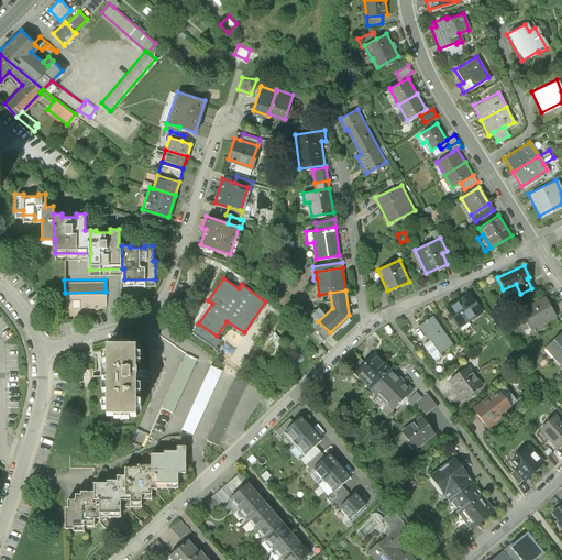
[(467,292),(445,307),(458,325),(480,310),(467,292)]
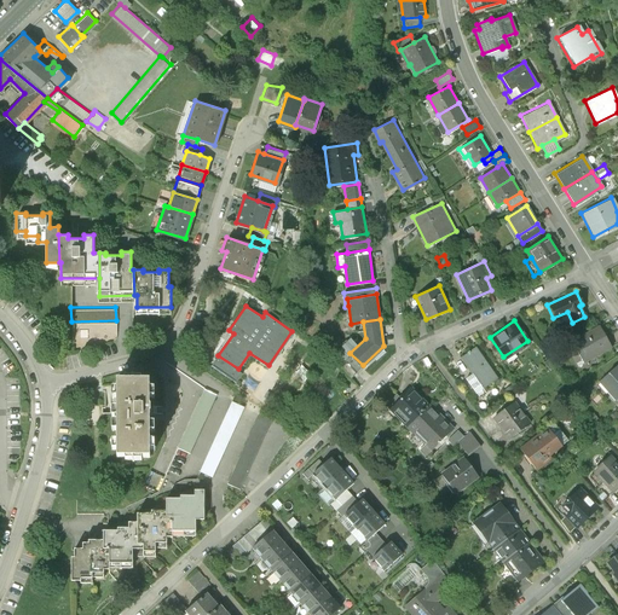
[(608,347),(596,325),(569,340),(582,361),(608,347)]
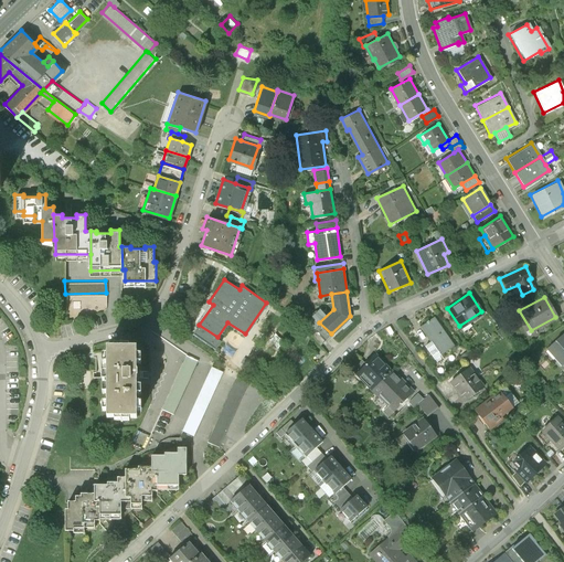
[(451,345),(432,315),(417,326),(428,340),(429,340),(438,353),(451,345)]
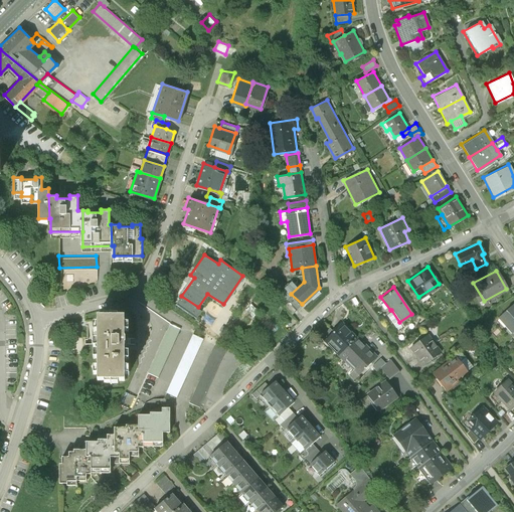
[(292,314),(302,304),(291,294),(286,288),(281,293),(287,300),(283,304),(292,314)]
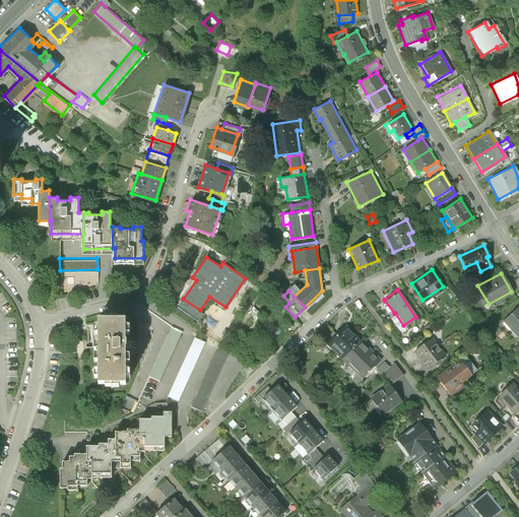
[(518,304),(501,320),(514,335),(518,330),(518,304)]
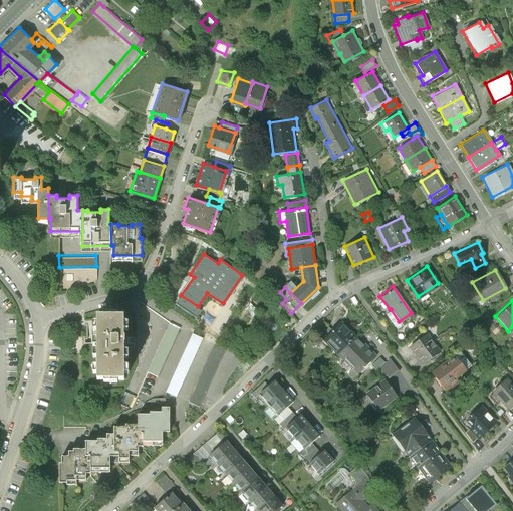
[(394,325),(399,321),(391,309),(390,309),(385,313),(394,325)]
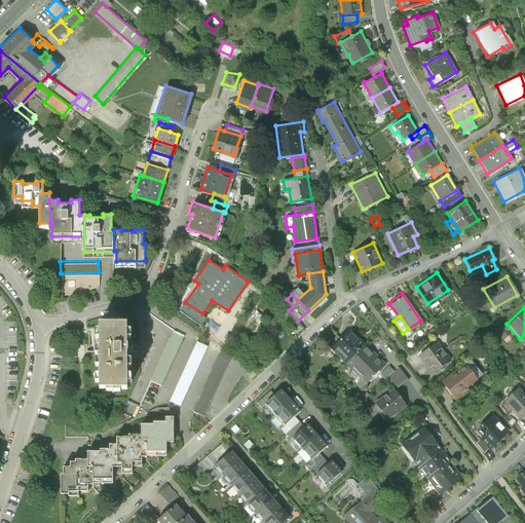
[(98,322),(99,388),(127,388),(126,350),(127,350),(127,344),(126,322),(98,322)]
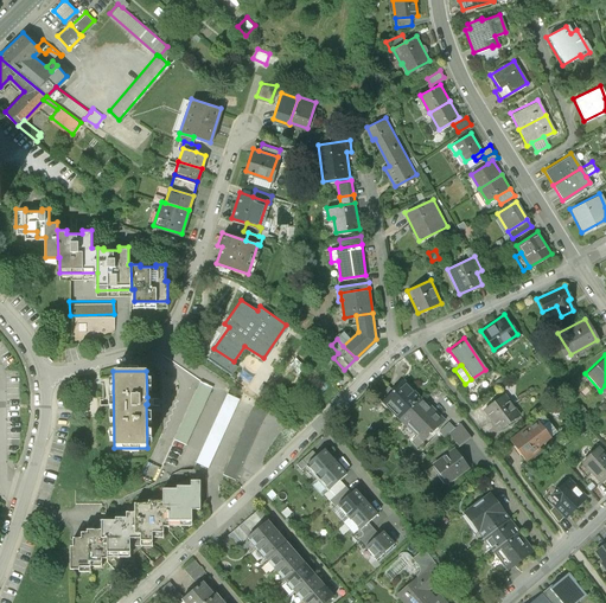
[(383,399),(399,415),(419,395),(403,378),(393,390),(383,399)]
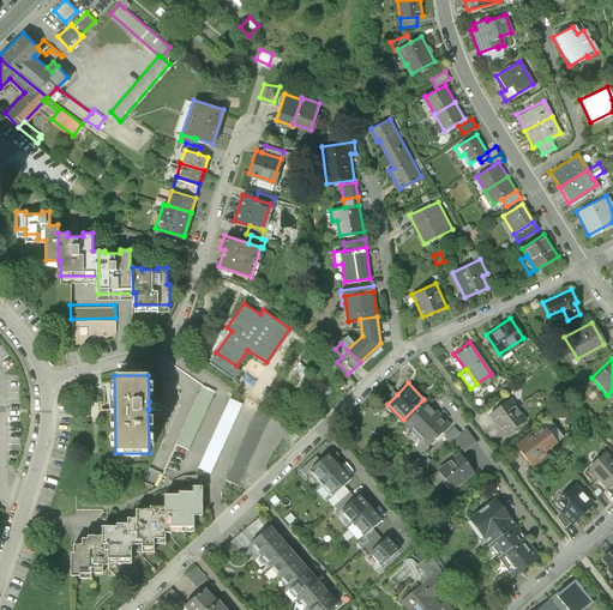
[(175,442),(188,447),(215,390),(202,384),(175,442)]
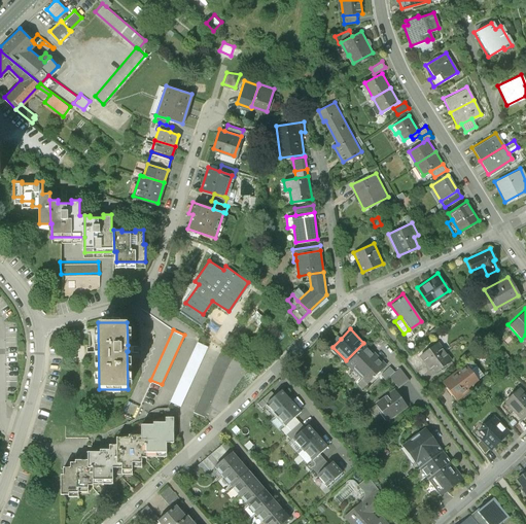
[(331,347),(332,347),(341,339),(337,334),(327,343),(331,347)]
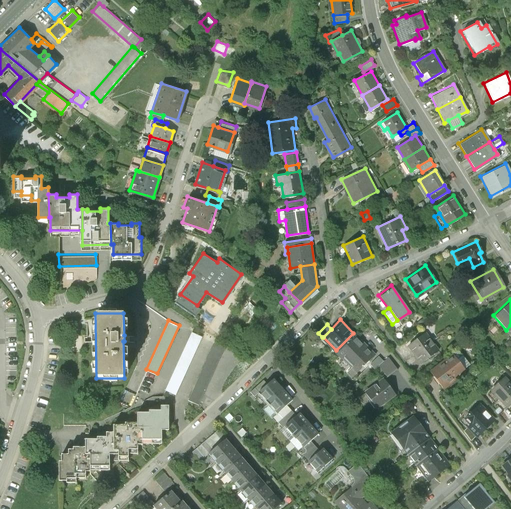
[(191,331),(161,395),(174,395),(201,335),(191,331)]
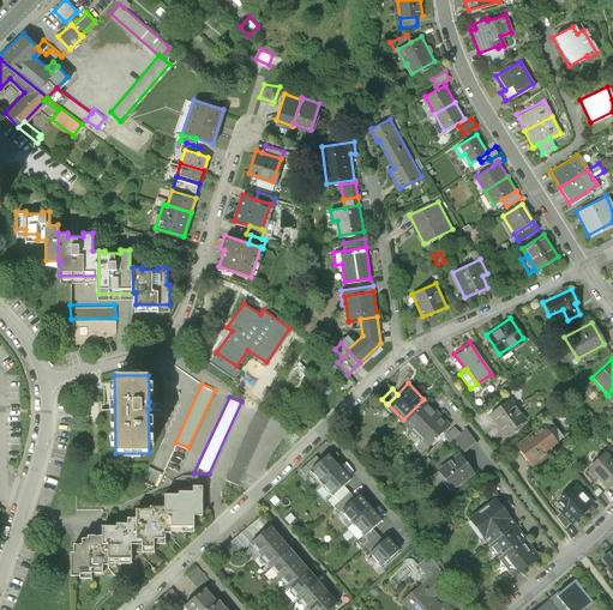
[(487,414),(494,423),(516,408),(509,398),(487,414)]
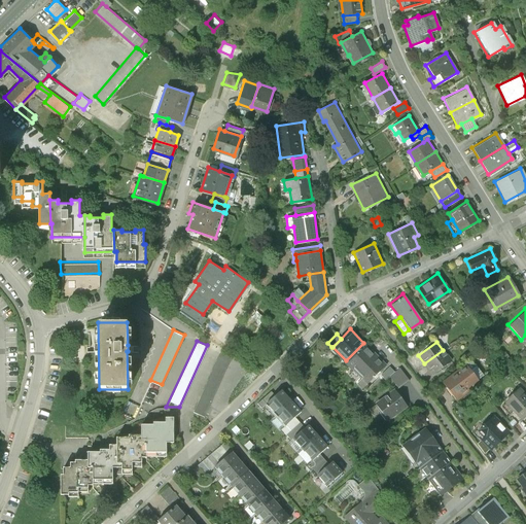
[(384,363),(363,343),(346,360),(361,376),(356,381),(361,386),(384,363)]
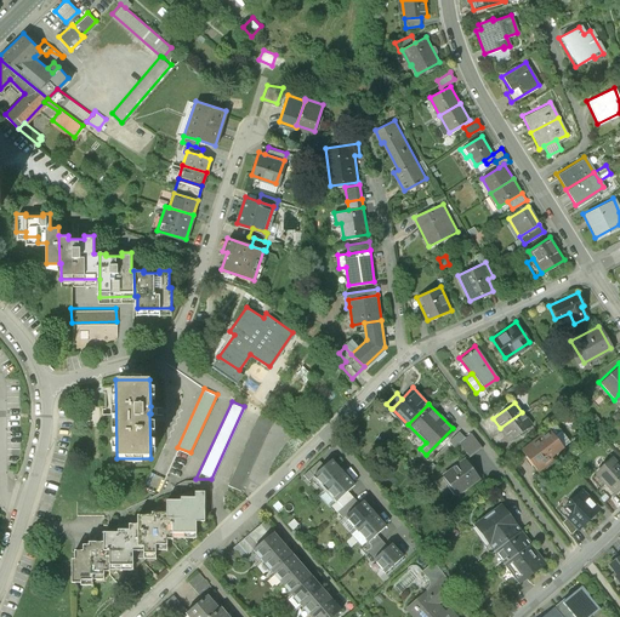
[(529,423),(522,412),(500,428),(507,439),(529,423)]
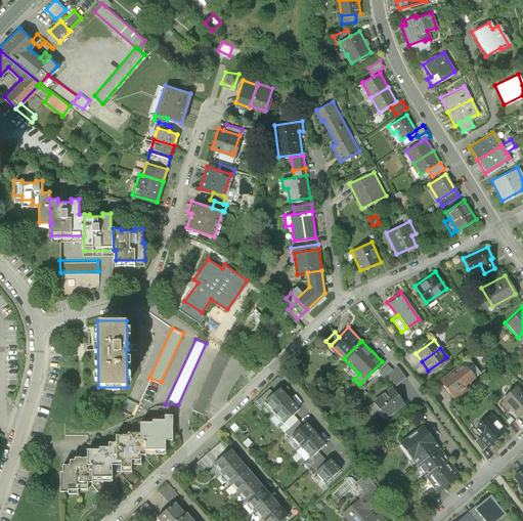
[(229,353),(219,349),(192,408),(203,414),(229,353)]
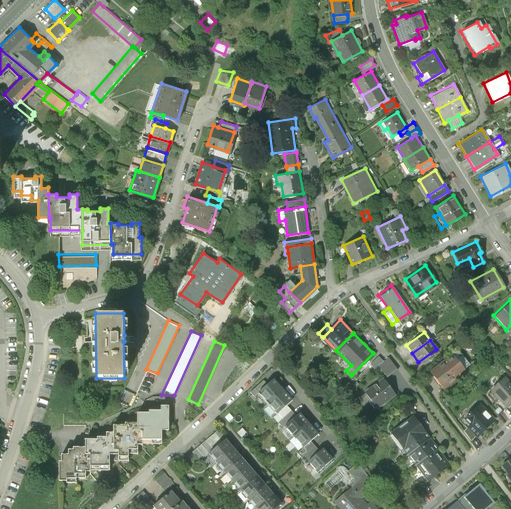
[(450,352),(427,370),(442,388),(452,380),(450,378),(462,368),(450,352)]
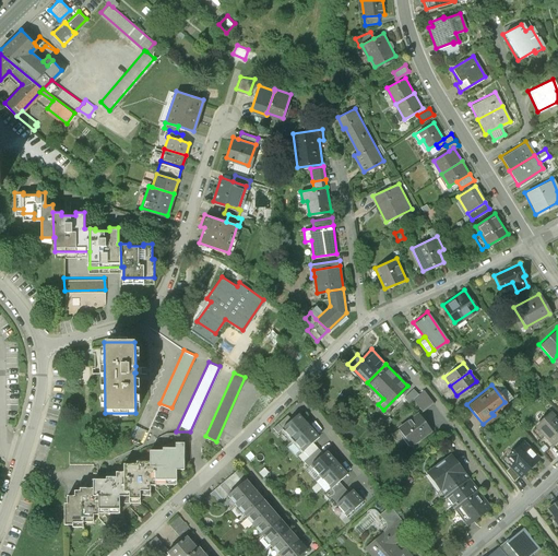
[(410,401),(413,398),(418,392),(413,387),(404,395),(410,401)]
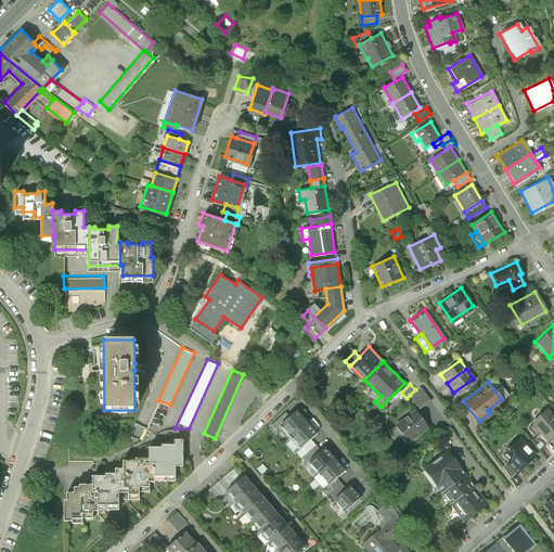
[(410,395),(420,407),(430,399),(421,385),(415,389),(410,395)]
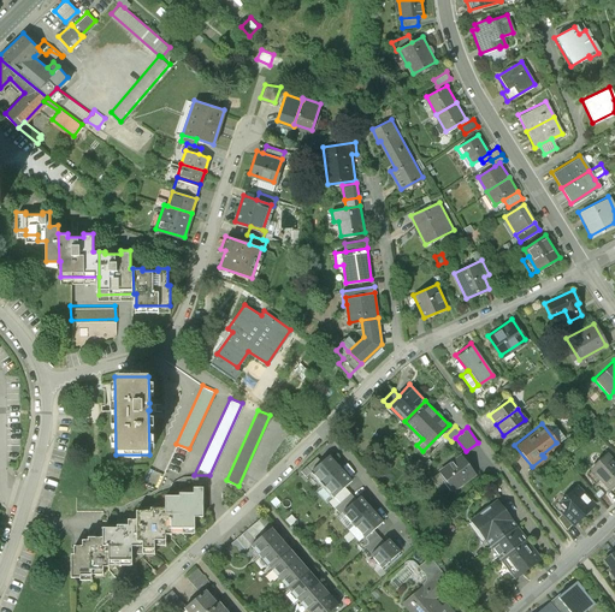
[(587,468),(608,489),(614,482),(614,462),(604,452),(587,468)]
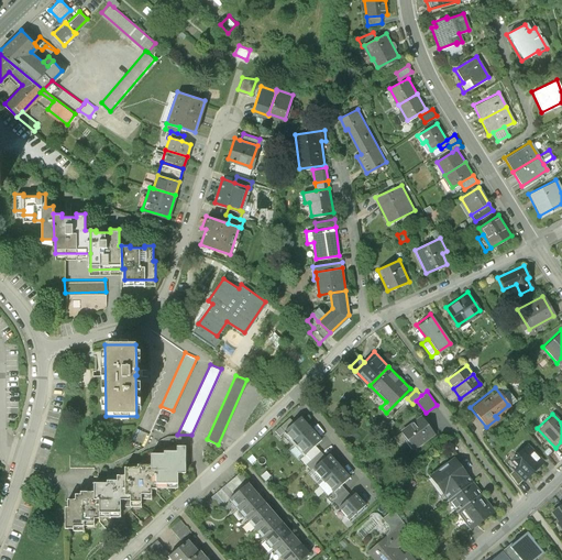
[(421,415),(401,429),(407,438),(415,448),(434,434),(421,415)]
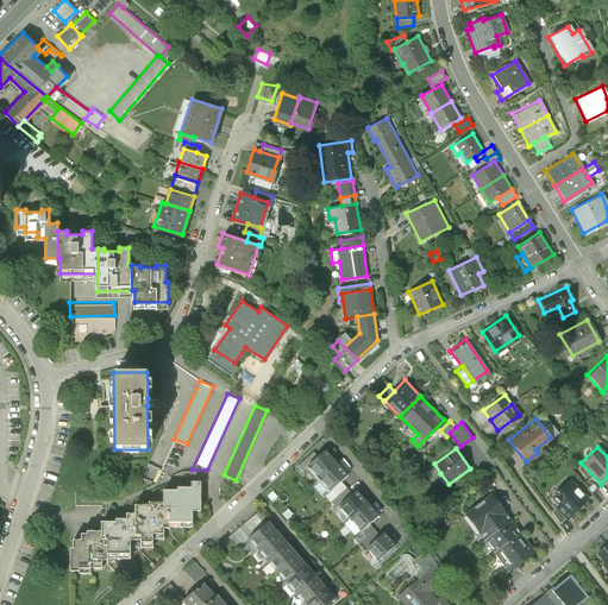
[(302,472),(308,467),(318,459),(312,452),(298,466),(302,472)]
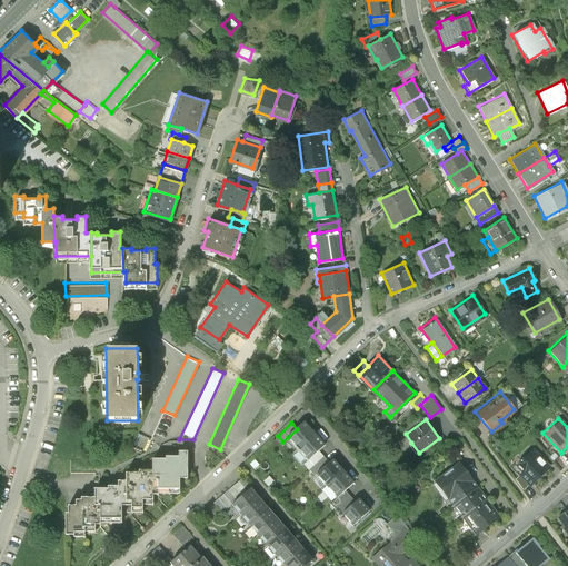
[(288,437),(298,447),(311,435),(301,425),(297,429),(288,437)]
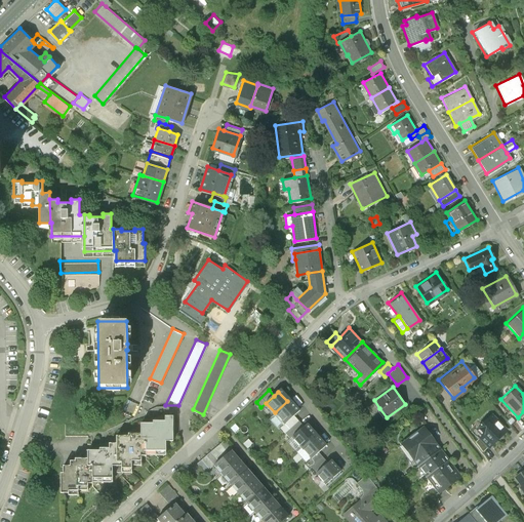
[(371,414),(379,408),(374,400),(366,406),(371,414)]
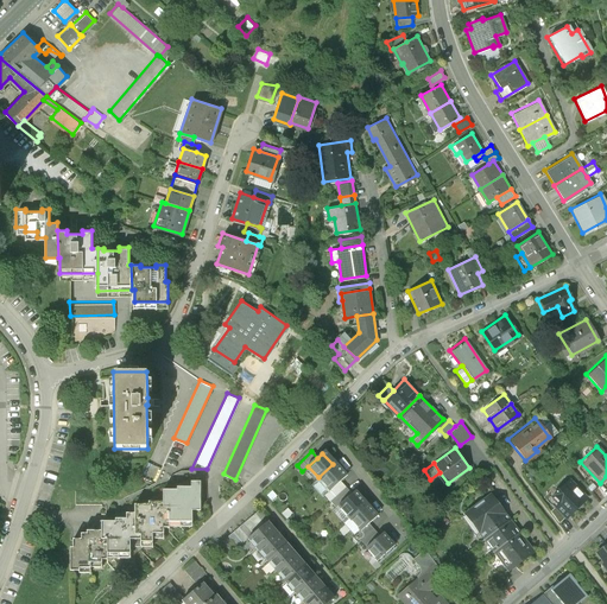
[(343,475),(333,464),(318,477),(329,489),(343,475)]
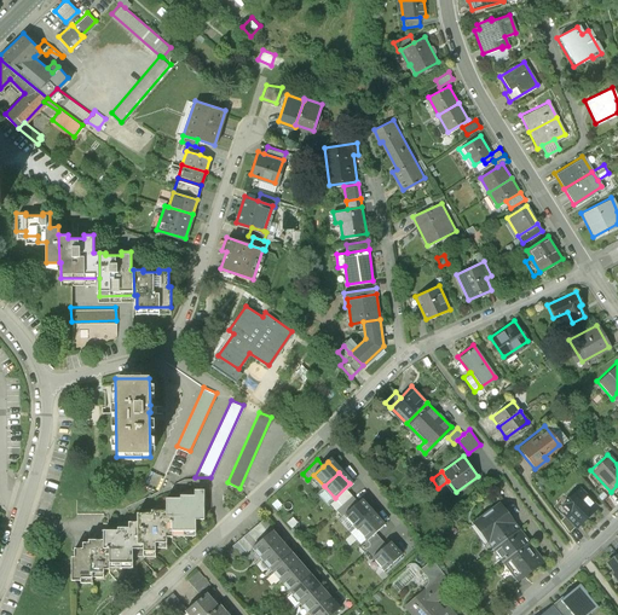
[(596,506),(578,487),(564,502),(571,510),(562,518),(572,529),(596,506)]
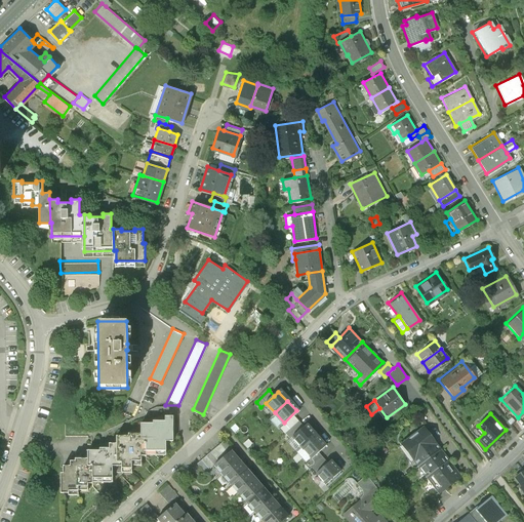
[(140,423),(140,432),(140,437),(145,437),(145,449),(165,449),(165,439),(172,439),(172,414),(164,414),(164,419),(153,419),(153,423),(140,423)]
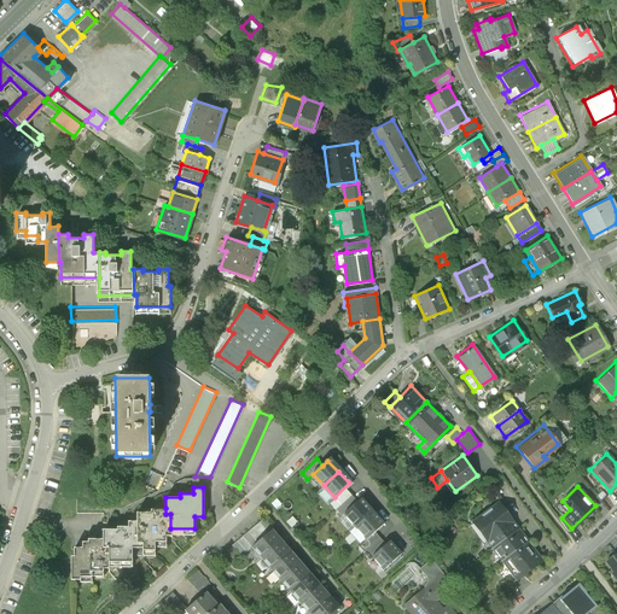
[(341,516),(343,514),(358,502),(350,493),(335,508),(341,516)]
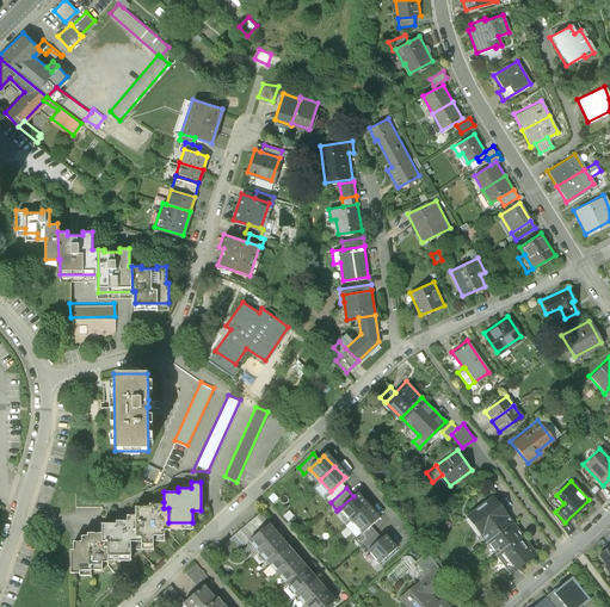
[(339,508),(350,521),(365,507),(355,495),(353,496),(339,508)]
